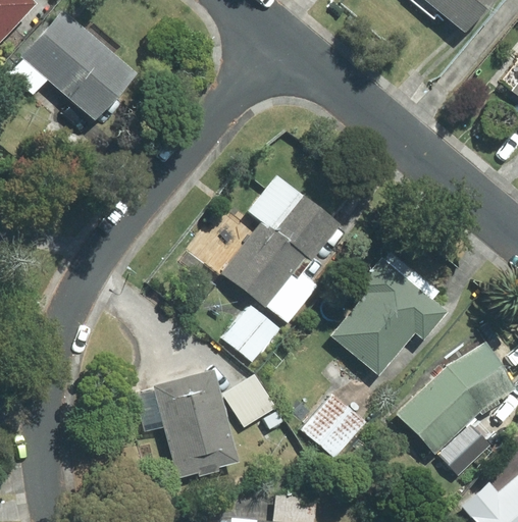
[(31,0),(0,0),(0,40),(36,5),(31,0)]
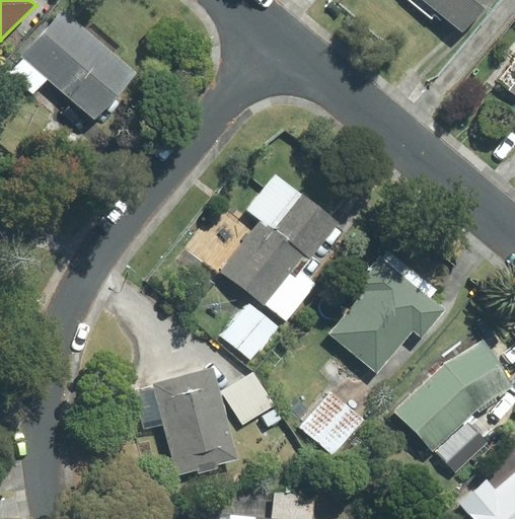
[(420,0),(461,33),(489,0),(420,0)]
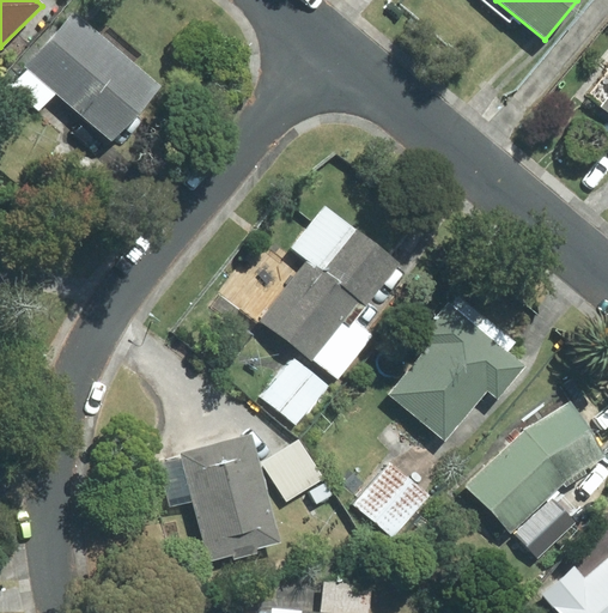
[(68,6),(20,61),(29,68),(10,89),(38,114),(56,93),(111,140),(159,84),(68,6)]
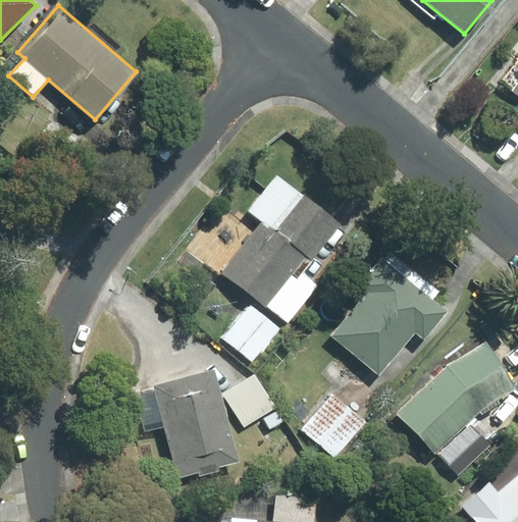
[(517,76),(507,90),(517,99),(517,76)]
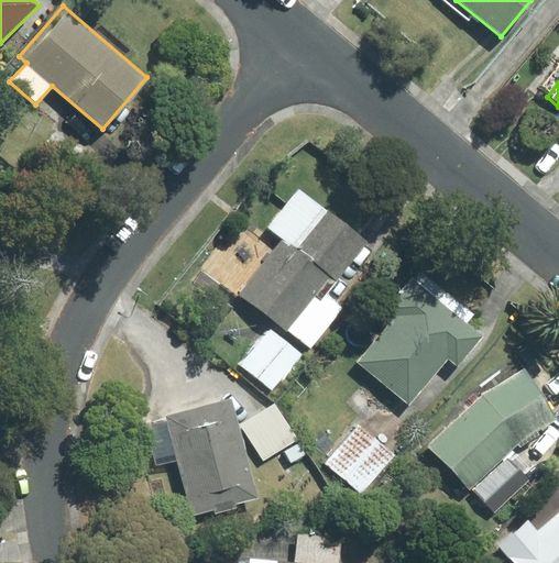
[(282,241),(240,295),(274,321),(241,364),(278,392),(342,307),(325,293),(364,240),(294,186),(262,227),(282,241)]
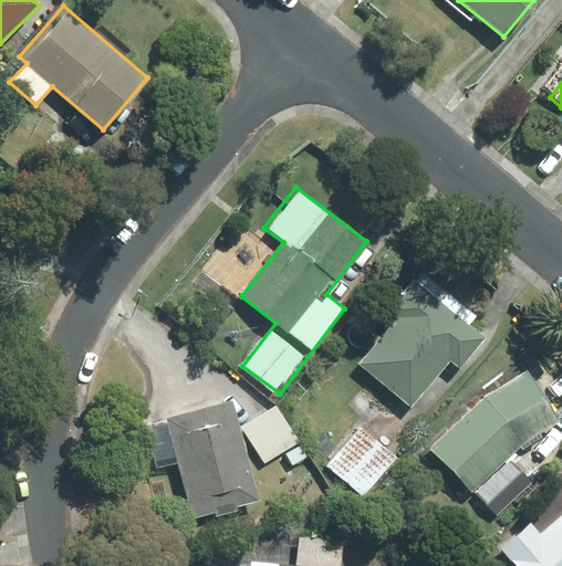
[(395,317),(357,364),(412,408),(448,364),(457,370),(485,337),(412,279),(386,311),(395,317)]
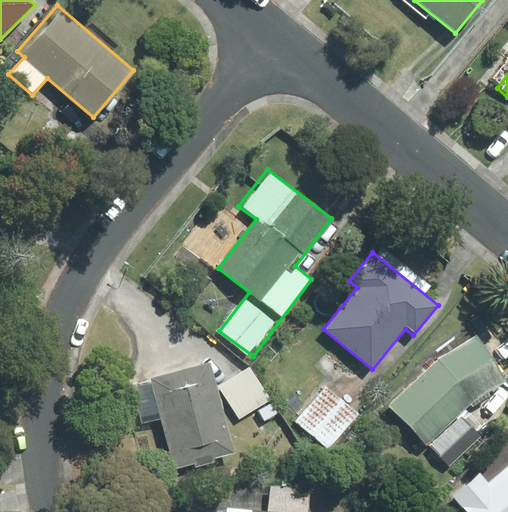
[(471,333),(389,404),(447,470),(481,439),(461,416),(507,374),(471,333)]
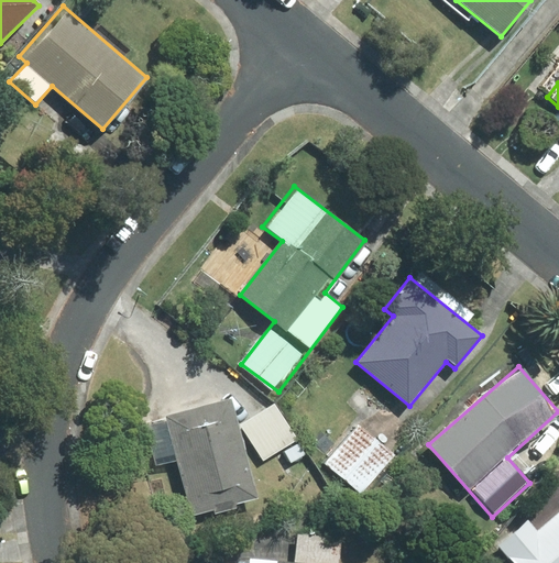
[(177,462),(193,518),(256,499),(228,399),(135,424),(149,470),(177,462)]
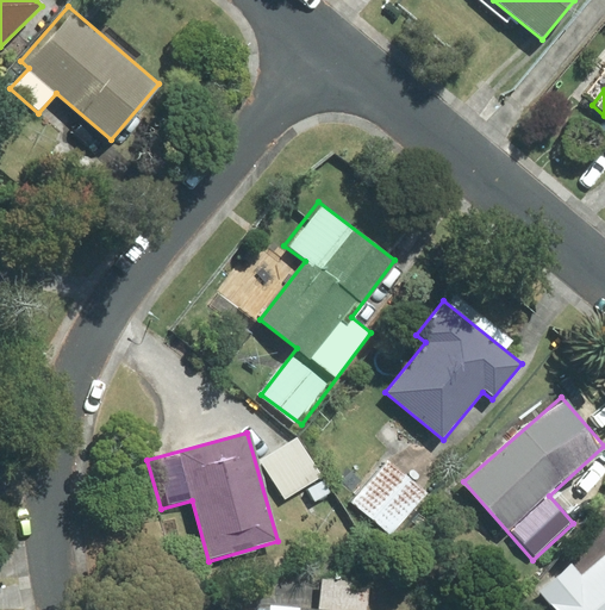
[(315,503),(331,493),(301,440),(263,461),(286,500),(306,489),(315,503)]
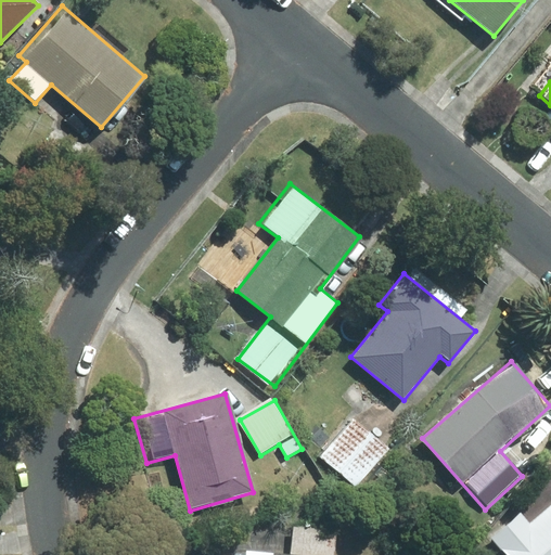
[(356,417),(322,459),(357,488),(391,447),(356,417)]
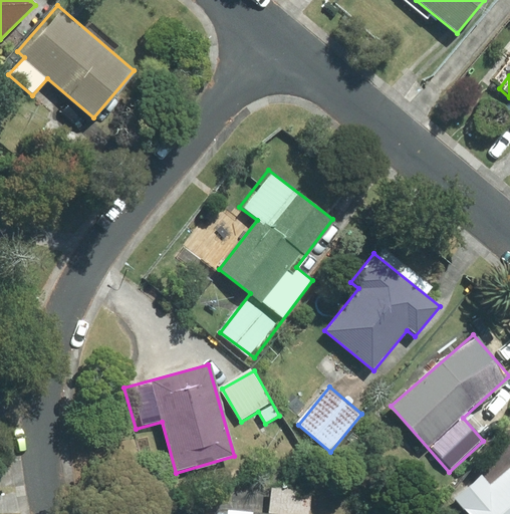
[(509,467),(496,479),(484,465),(451,494),(469,513),(509,513),(509,467)]
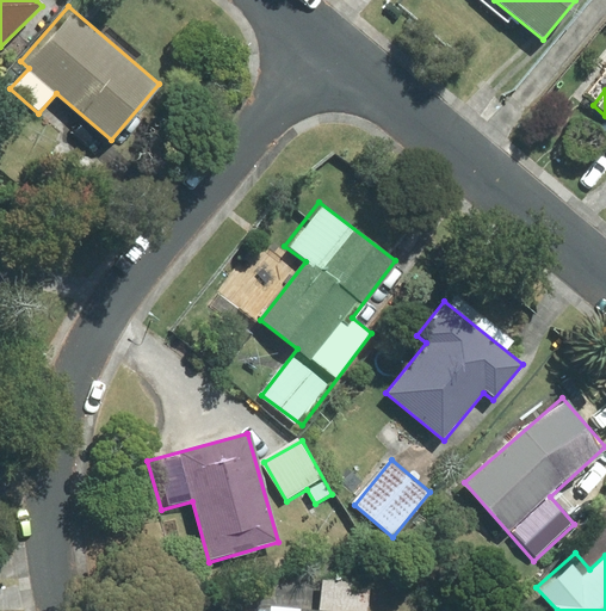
[(266,610),(368,610),(371,581),(321,576),(319,610),(267,606),(266,610)]
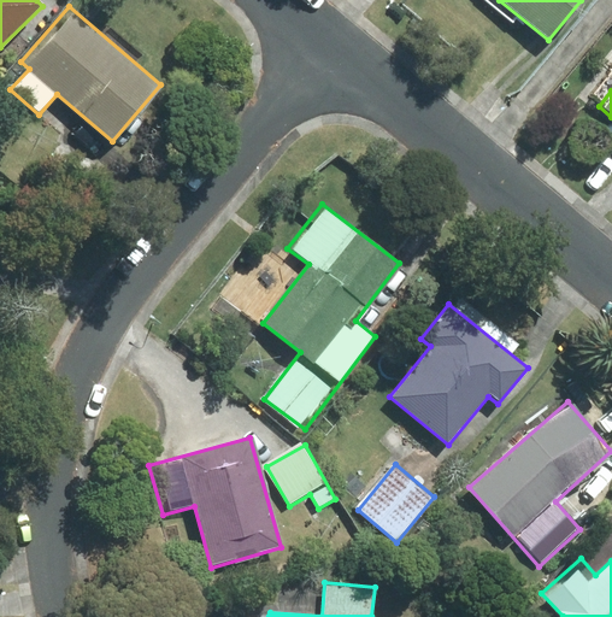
All buildings are outlined.
